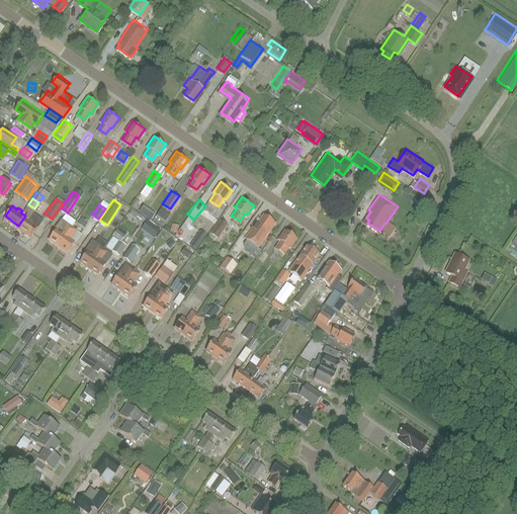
[(25,216),(18,226),(31,235),(38,225),(39,225),(45,218),(34,210),(29,219),(25,216)]
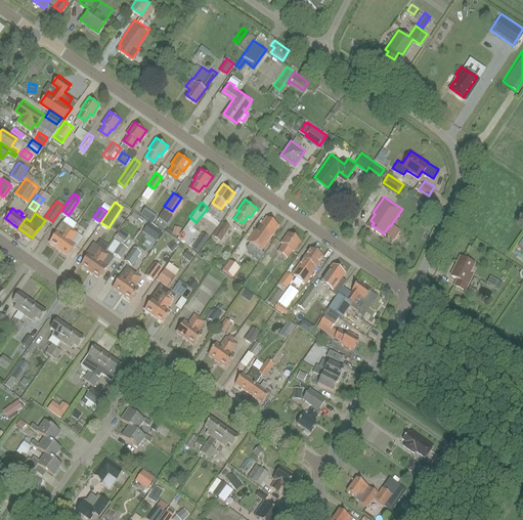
[(74,226),(76,222),(78,221),(69,215),(68,214),(63,219),(62,218),(56,227),(58,229),(50,241),(59,247),(74,226)]
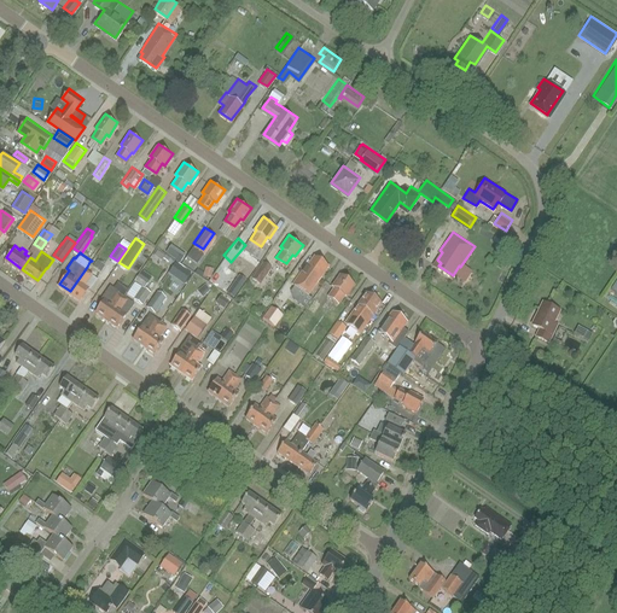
[(309,292),(330,263),(315,254),(308,263),(306,262),(292,280),(309,292)]
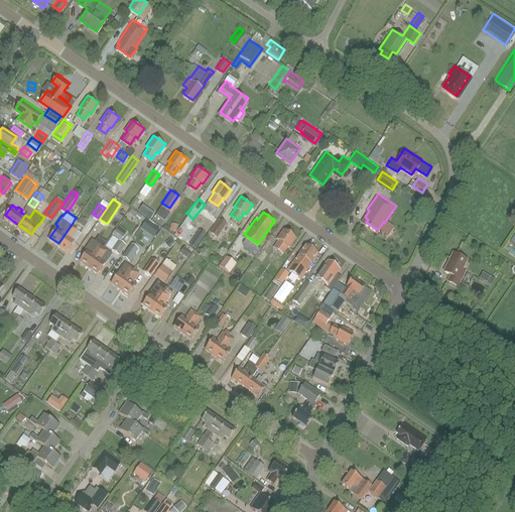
[(228,222),(221,217),(212,231),(220,236),(228,222)]
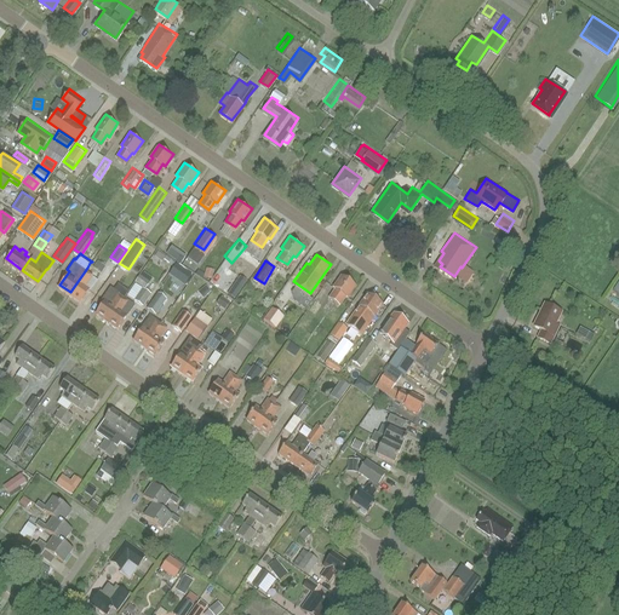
[(90,263),(87,268),(70,292),(80,299),(91,286),(86,282),(96,268),(90,263)]
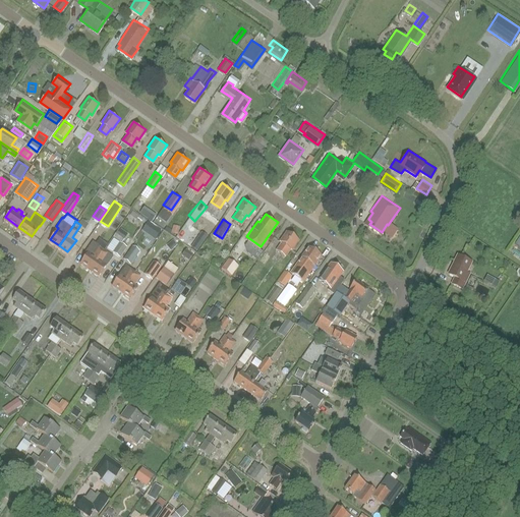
[(293,247),(300,237),(288,229),(281,239),(282,240),(277,247),(286,253),(291,246),(293,247)]
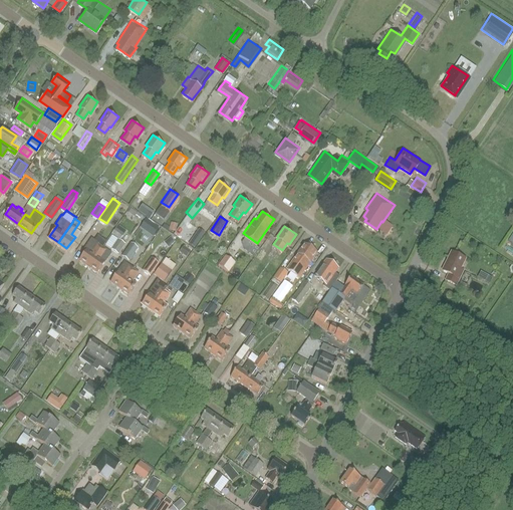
[(88,264),(103,243),(92,236),(86,245),(87,246),(79,257),(88,264)]
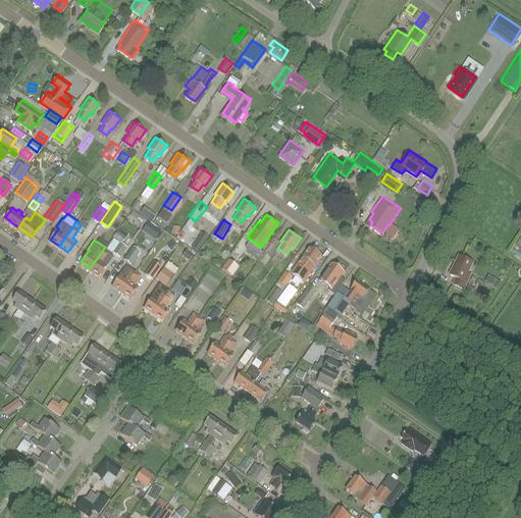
[(127,245),(120,240),(113,250),(120,255),(127,245)]
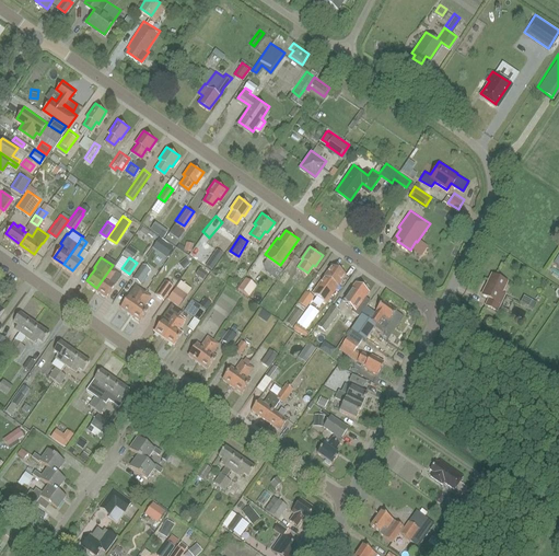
[(151,267),(143,262),(134,276),(140,281),(151,267)]
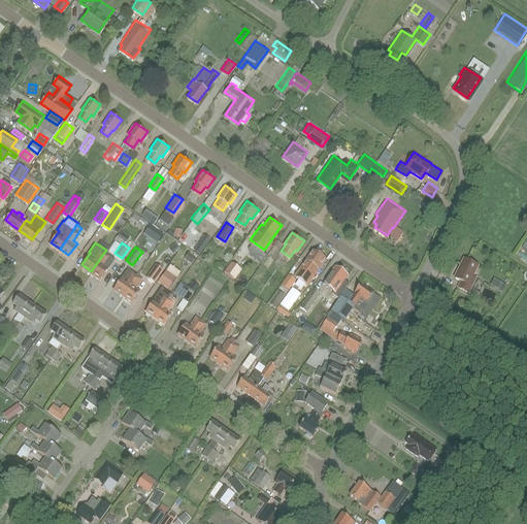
[(302,266),(297,274),(307,283),(314,274),(313,273),(318,265),(319,266),(326,257),(314,248),(307,258),(308,259),(303,266),(302,266)]
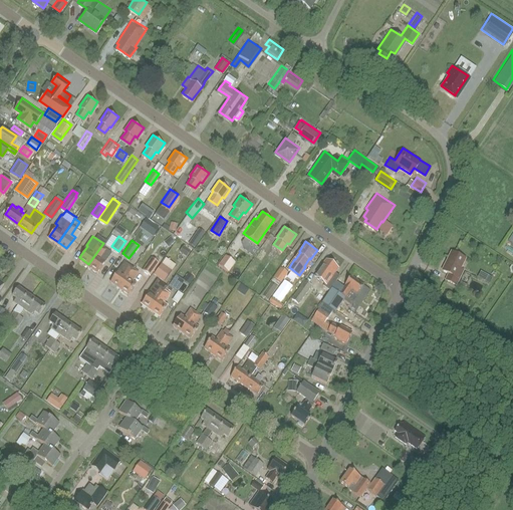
[(103,243),(88,264),(97,270),(107,256),(107,257),(112,250),(103,243)]
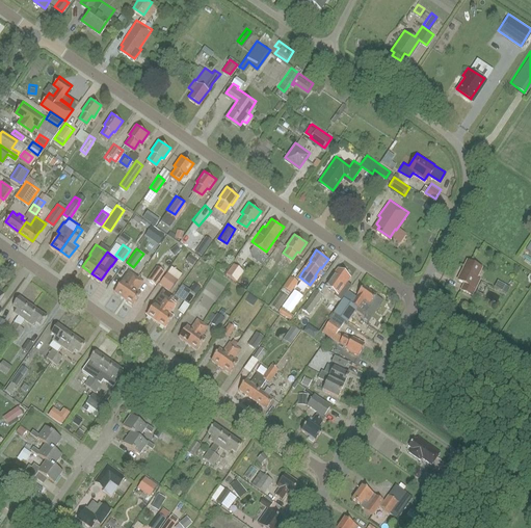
[(467,257),(457,276),(463,280),(460,287),(472,292),(480,275),(477,274),(481,264),(467,257)]
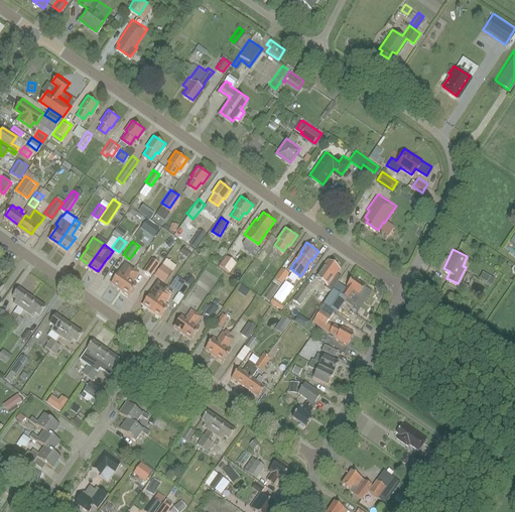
[(236,261),(225,253),(218,263),(229,270),(236,261)]
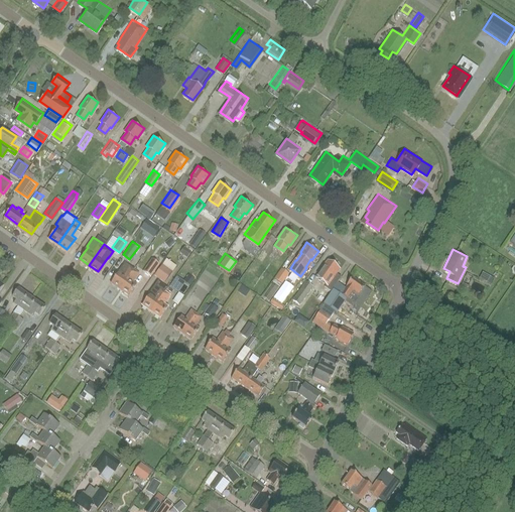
[(190,261),(197,265),(202,258),(195,254),(190,261)]
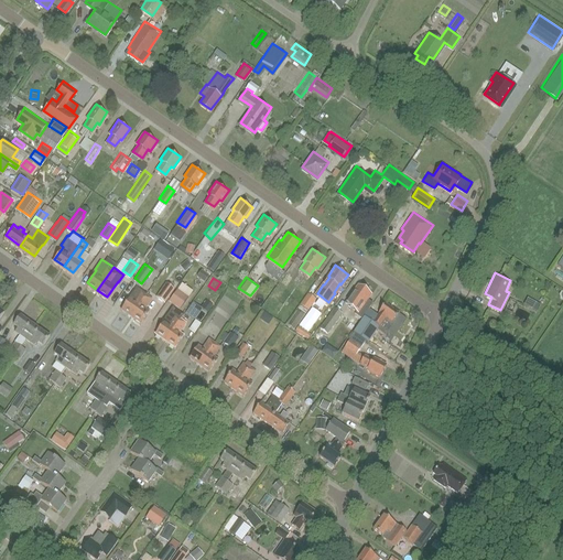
[(154,294),(163,300),(173,286),(164,280),(154,294)]
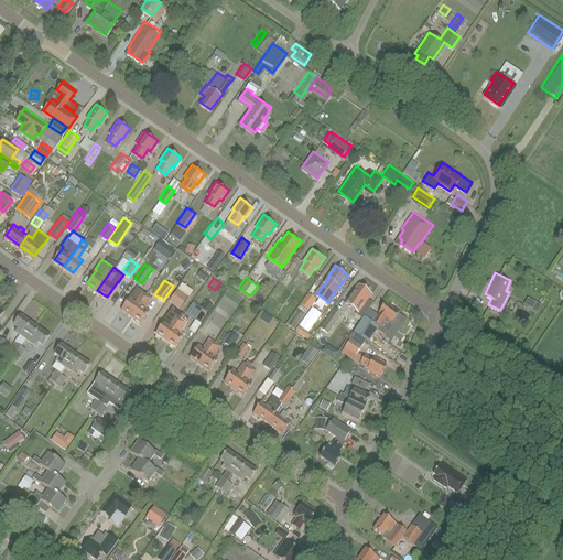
[(354,293),(348,301),(357,309),(364,300),(365,301),(372,291),(359,281),(352,292),(354,293)]
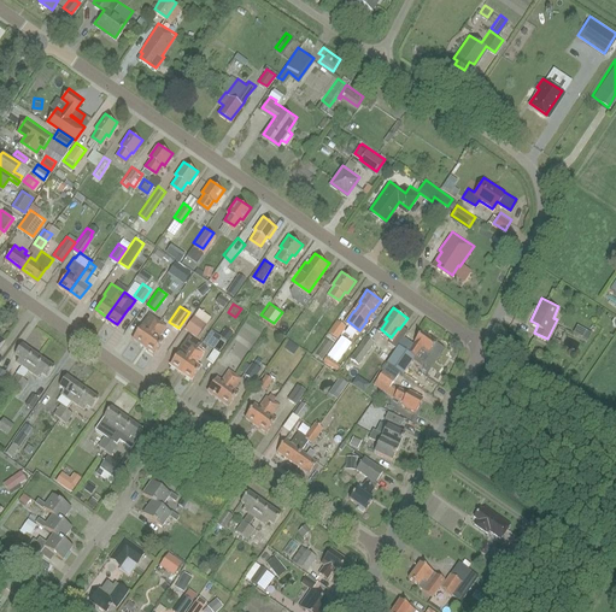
[(145,343),(162,318),(151,311),(147,315),(142,322),(134,335),(145,343)]
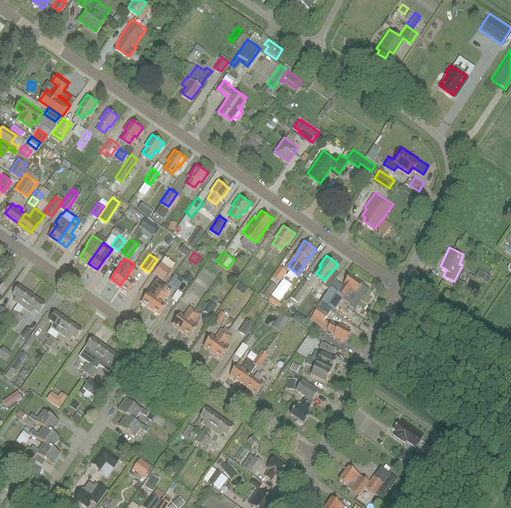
[(171,267),(160,260),(152,271),(163,278),(171,267)]
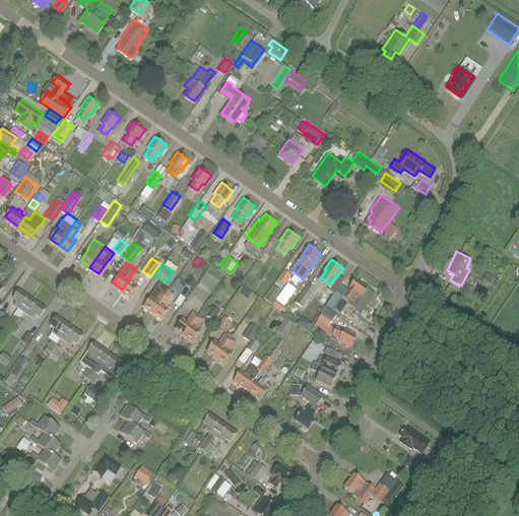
[(292,273),(284,267),(277,277),(285,283),(292,273)]
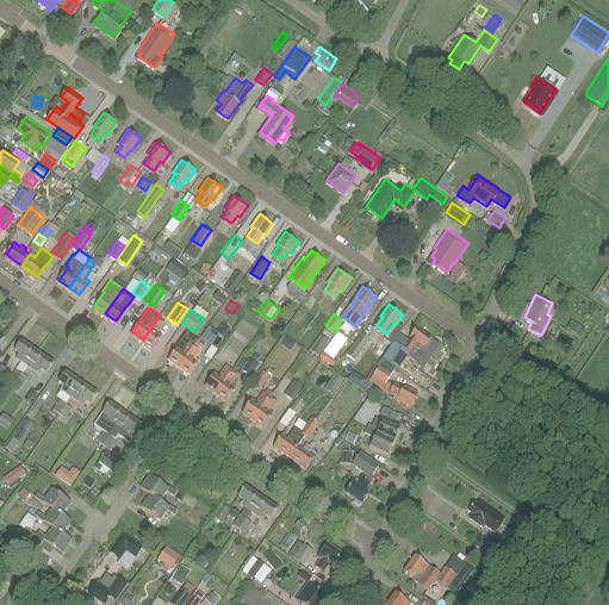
[(160,315),(143,340),(153,347),(162,334),(157,330),(166,319),(160,315)]
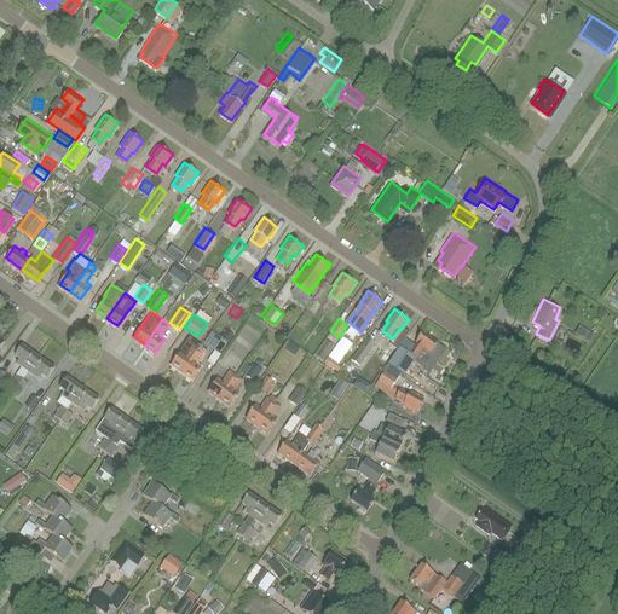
[(564,339),(566,326),(560,324),(556,336),(564,339)]
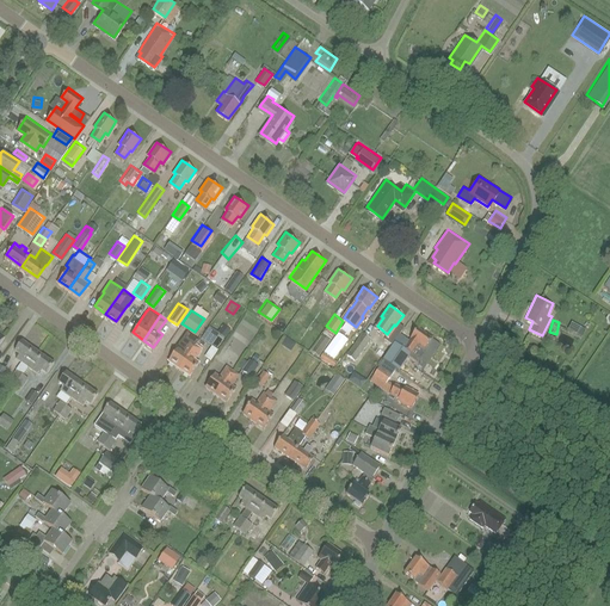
[(584,326),(579,323),(571,320),(567,326),(568,327),(575,331),(581,333),(584,326)]
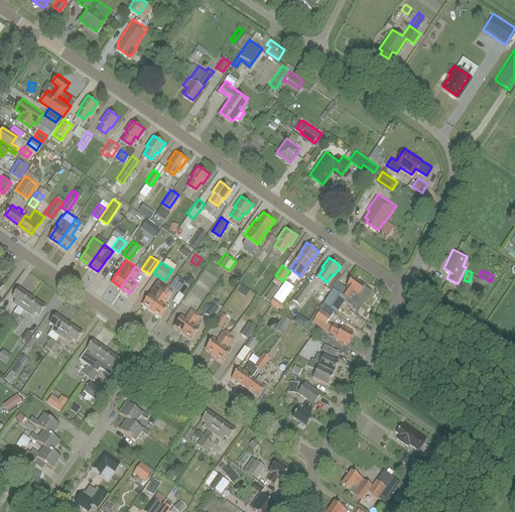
[(325,320),(327,317),(334,307),(335,308),(346,294),(348,295),(352,298),(358,290),(359,291),(366,283),(353,274),(347,283),(348,283),(345,287),(337,280),(318,305),(319,305),(314,311),(314,312),(325,320)]
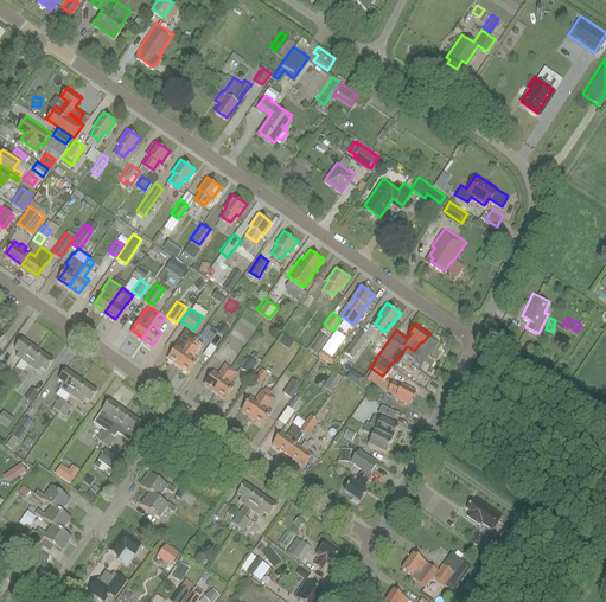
[(178,363),(196,339),(198,335),(186,326),(176,341),(177,343),(167,356),(178,363)]
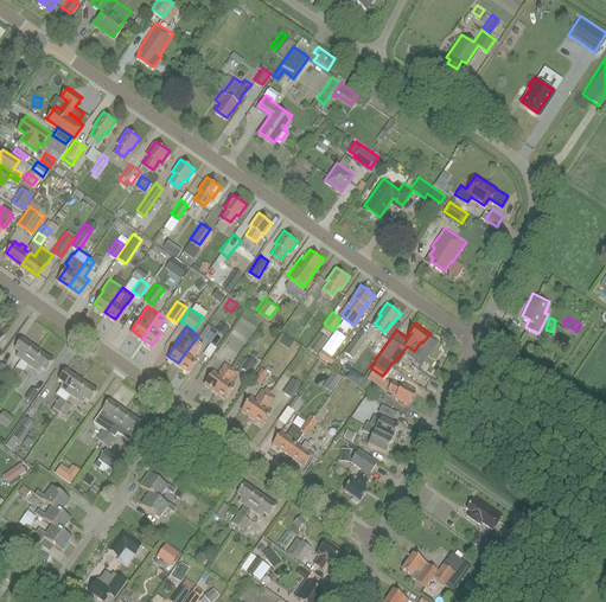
[(353,356),(369,334),(361,328),(345,350),(353,356)]
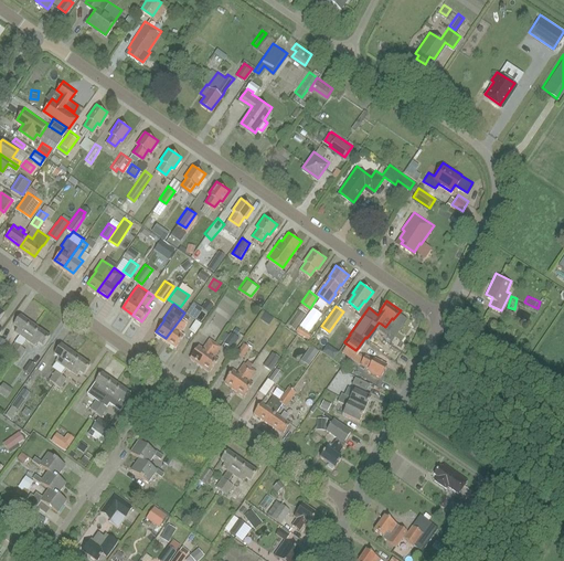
[(306,314),(298,308),(288,323),(296,327),(306,314)]
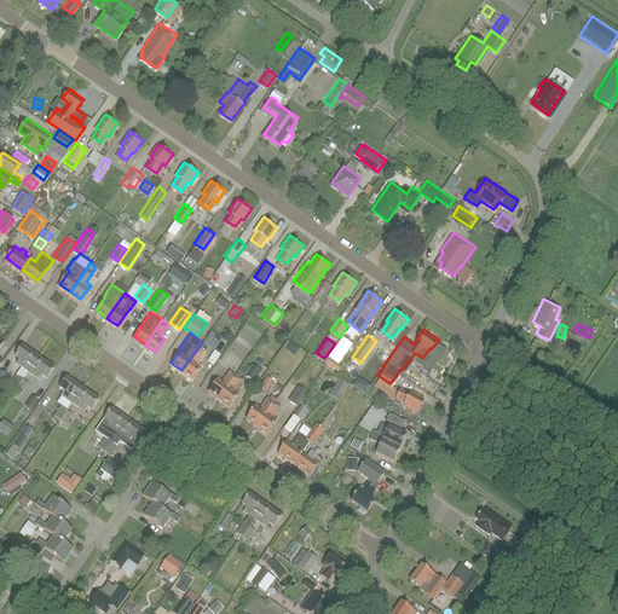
[(21,342),(13,353),(18,355),(15,360),(21,364),(15,371),(16,372),(22,376),(27,368),(38,354),(21,342)]
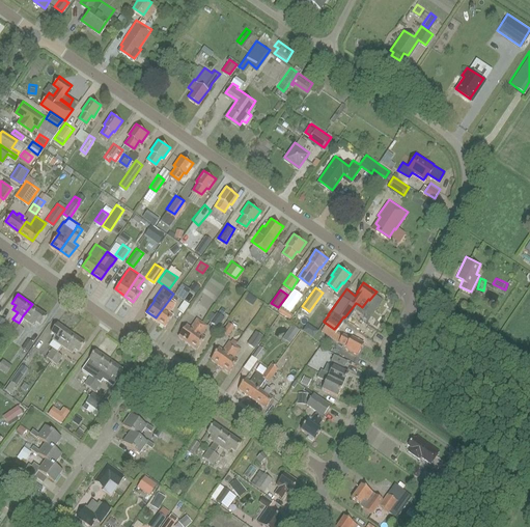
[(171,297),(156,317),(166,325),(174,312),(170,310),(176,301),(171,297)]
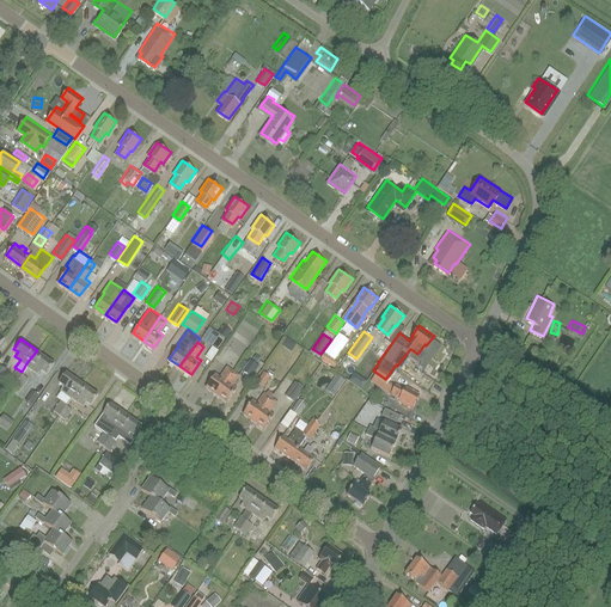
[(37,350),(26,363),(38,372),(41,368),(46,372),(53,361),(37,350)]
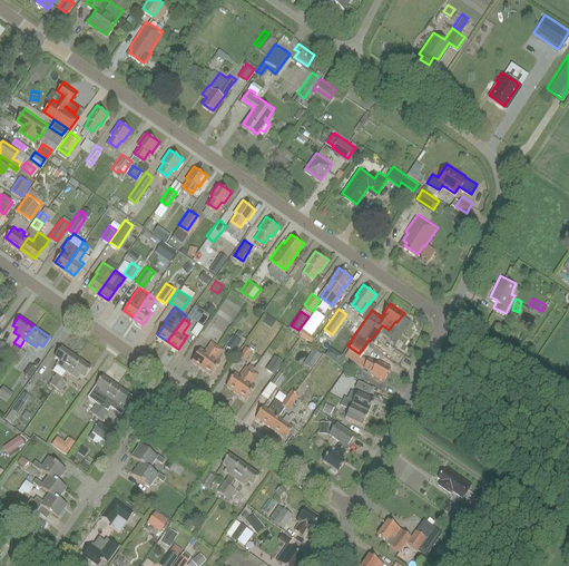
[(300,331),(312,339),(314,335),(302,327),(300,331)]
